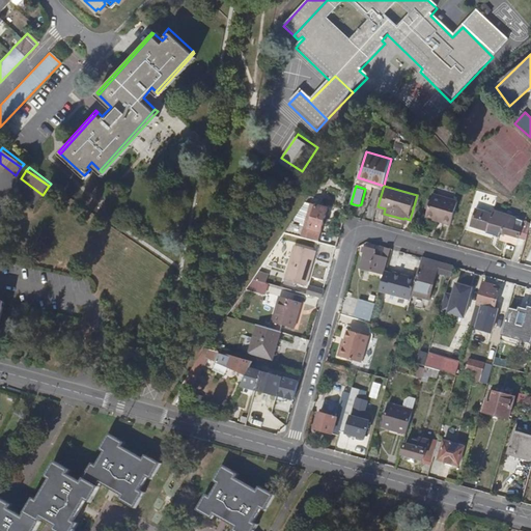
[(436,192),(435,192),(428,214),(445,218),(444,221),(452,224),(459,199),(453,198),(436,192)]
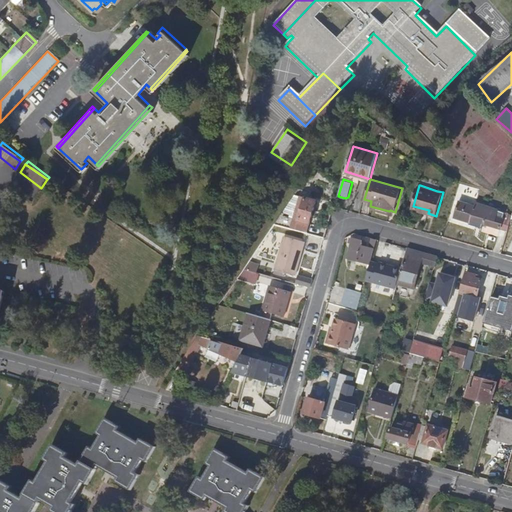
[(300,196),(295,194),(283,211),(287,214),(300,196)]
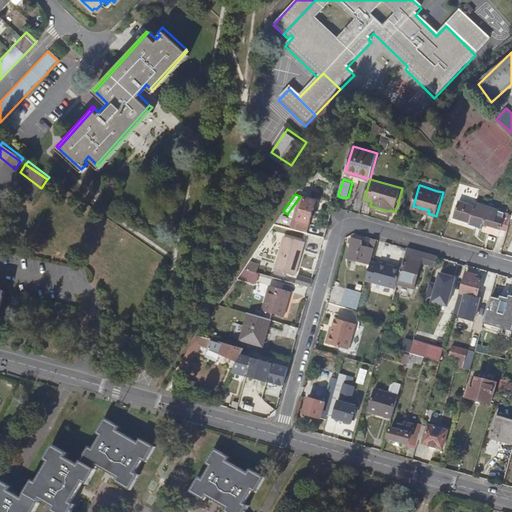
[(318,201),(304,197),(301,201),(297,217),(292,216),(289,227),(300,230),(309,233),(318,201)]
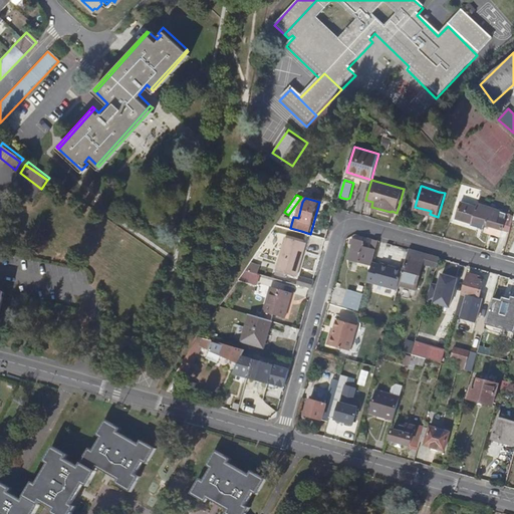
[(512,221),(513,215),(513,213),(479,203),(478,207),(462,202),(457,218),(473,223),(472,225),(484,229),(486,224),(509,231),(512,221)]
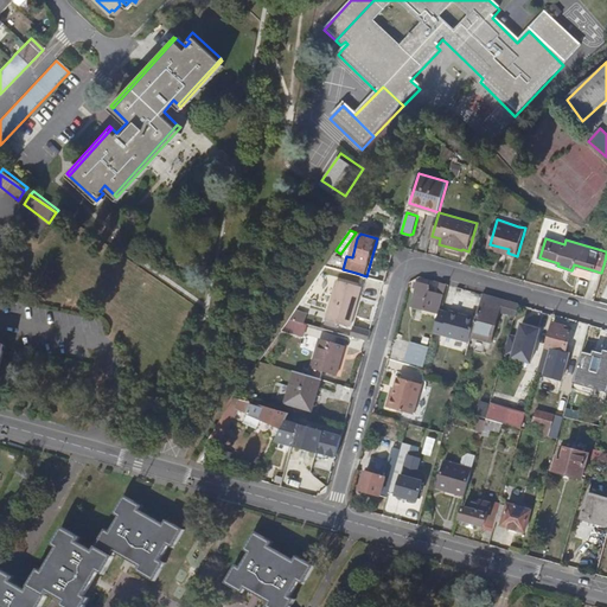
[(355,302),(359,286),(334,279),(324,317),(352,325),(358,304),(355,302)]
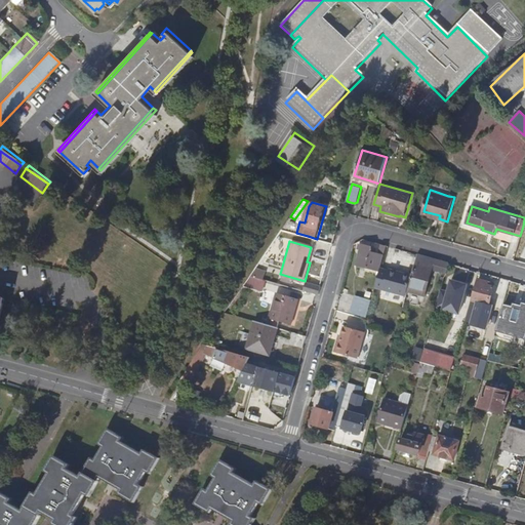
[(380,270),(381,266),(386,254),(375,251),(376,247),(363,243),(363,244),(361,243),(360,247),(362,248),(358,264),(380,270)]
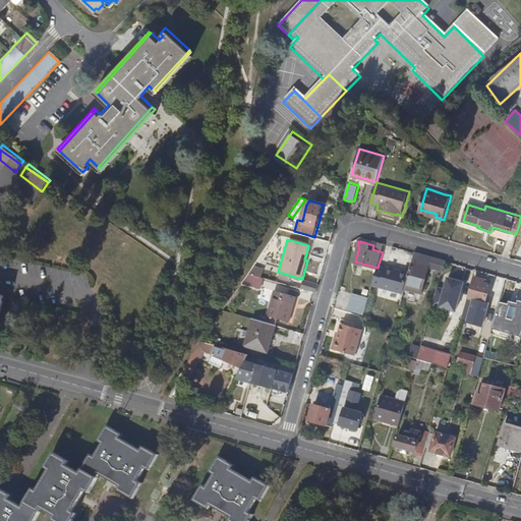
[(414,250),(409,272),(404,288),(421,292),(429,267),(444,270),(447,259),(429,254),(414,250)]
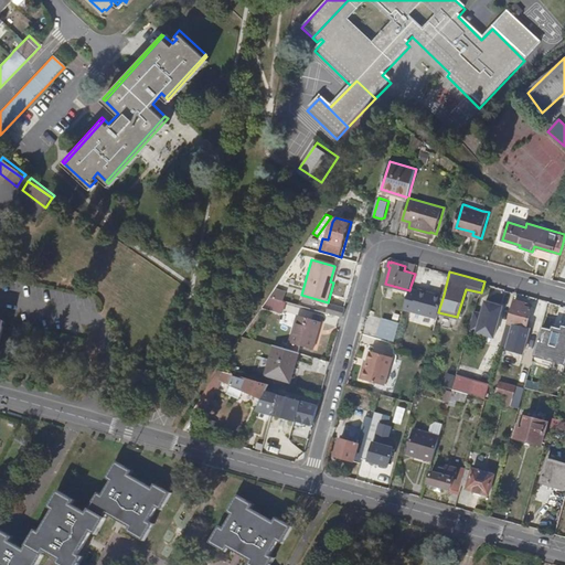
[(494,285),(484,281),(481,292),(491,296),(494,285)]
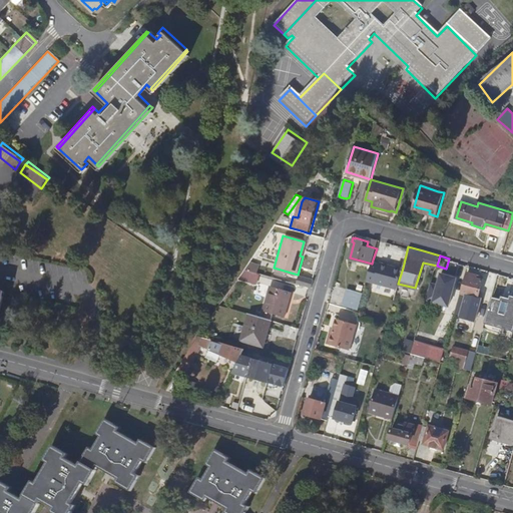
[(373,260),(372,264),(368,280),(397,288),(398,284),(403,268),(388,263),(388,264),(373,260)]
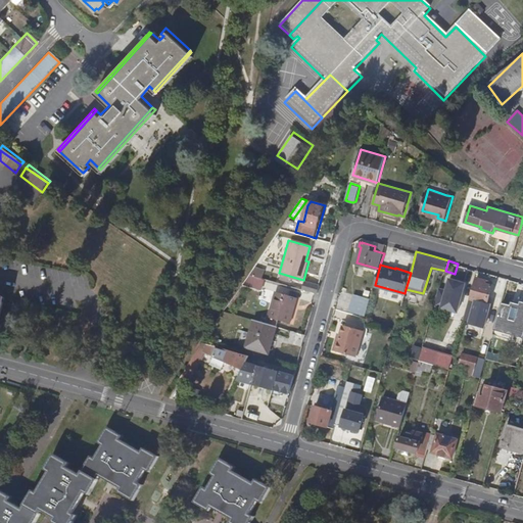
[(266,278),(250,274),(244,283),(263,288),(266,278)]
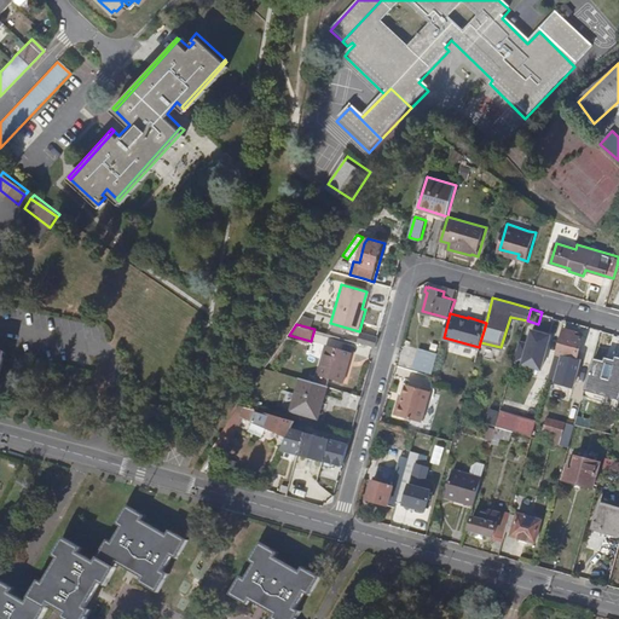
[(571,333),(572,330),(566,328),(559,352),(561,353),(577,358),(584,337),(582,336),(571,333)]
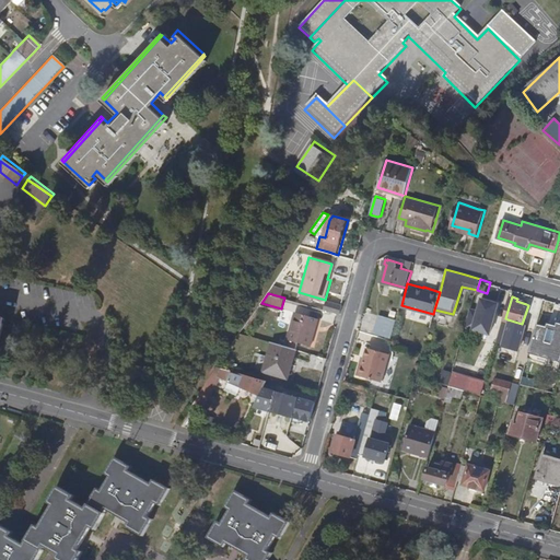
[(544,298),(538,318),(550,322),(557,302),(544,298)]
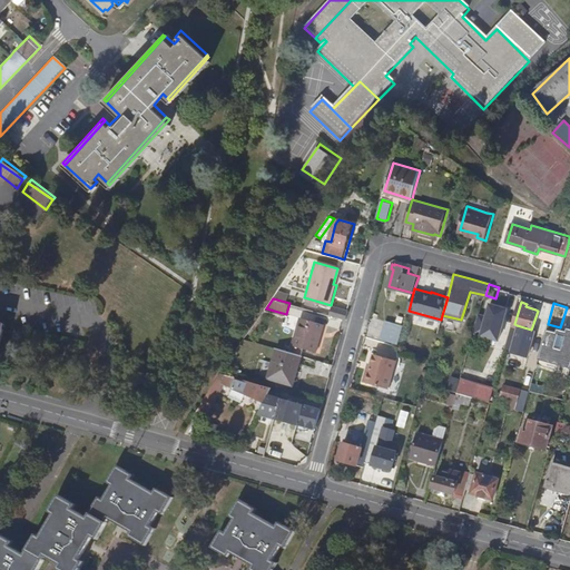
[(346,318),(349,310),(333,305),(331,314),(346,318)]
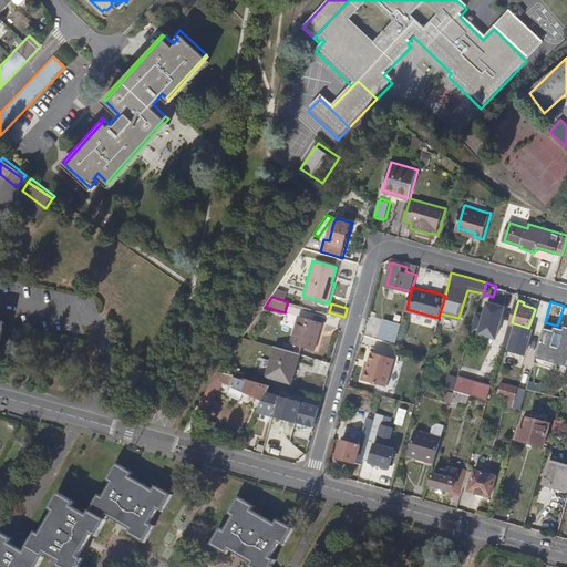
[(494,339),(503,310),(484,303),(481,315),(475,312),(470,331),(494,339)]
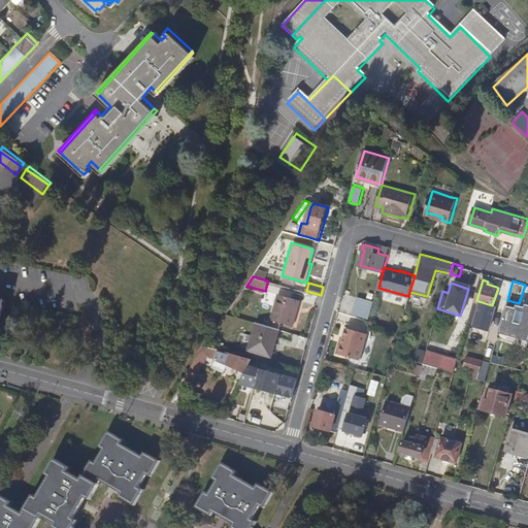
[(279,294),(270,325),(281,328),(283,322),(294,325),(301,299),(279,294)]
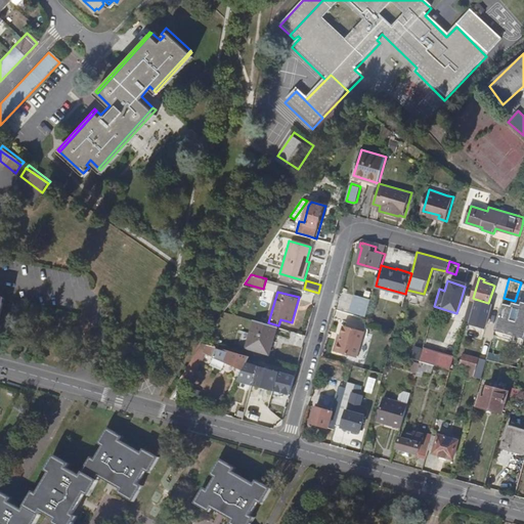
[(368,301),(342,293),(337,310),(363,318),(368,301)]
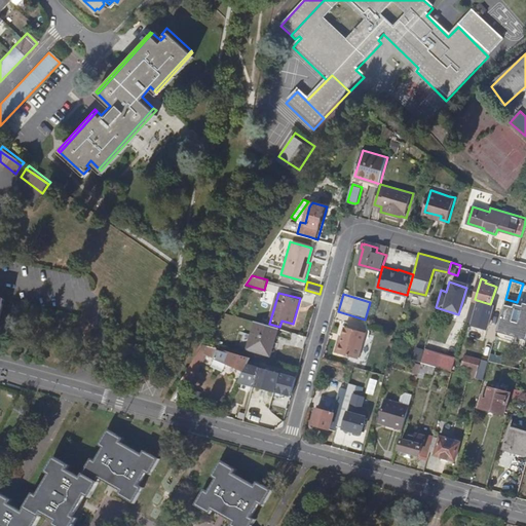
[(490,304),(477,300),(470,325),(487,329),(493,304),(490,304)]
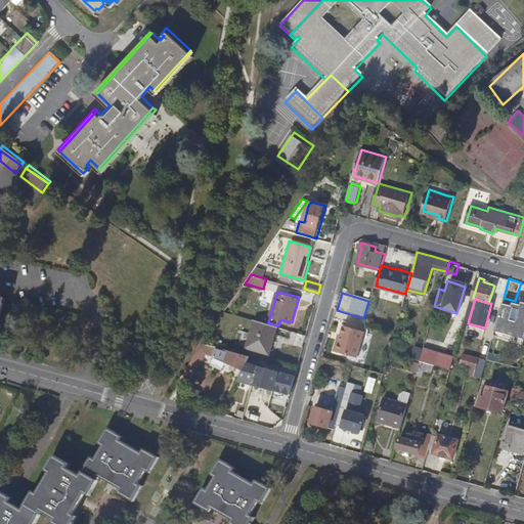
[(510,306),(501,303),(494,330),(523,338),(523,336),(523,303),(520,302),(519,306),(510,304),(510,306)]
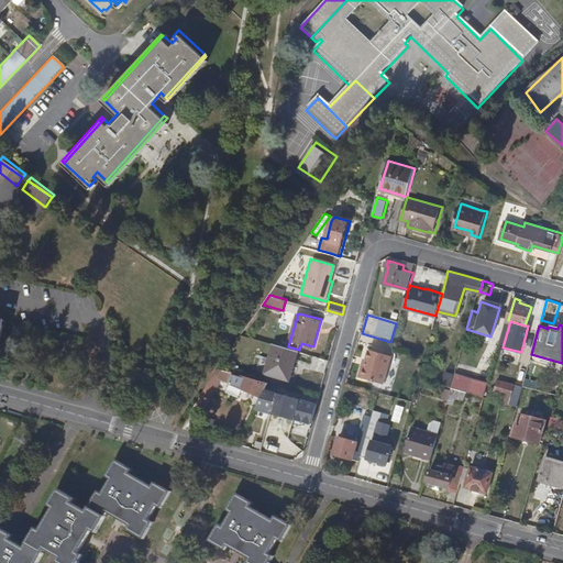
[(290,381),(299,350),(288,346),(275,343),(271,357),(267,356),(263,371),(266,372),(266,374),(290,381)]
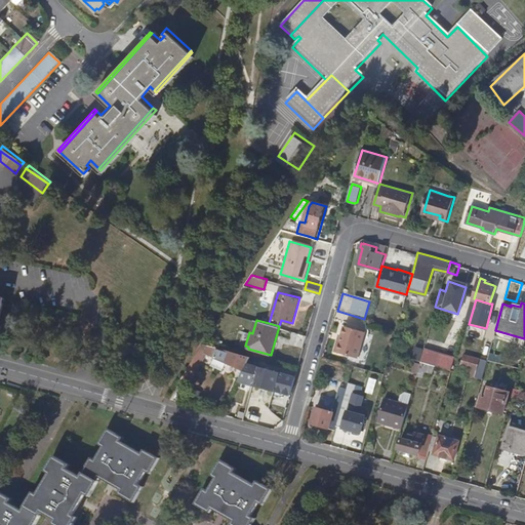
[(356,356),(364,330),(345,325),(340,339),(338,339),(335,351),(356,356)]
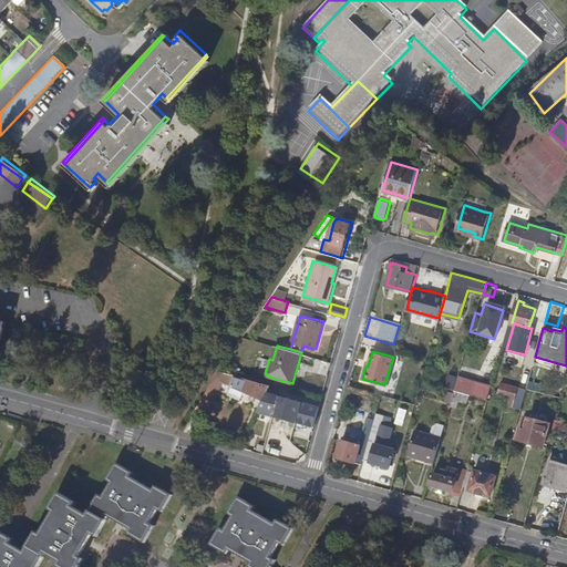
[(394,358),(393,357),(384,384),(387,385),(394,358)]
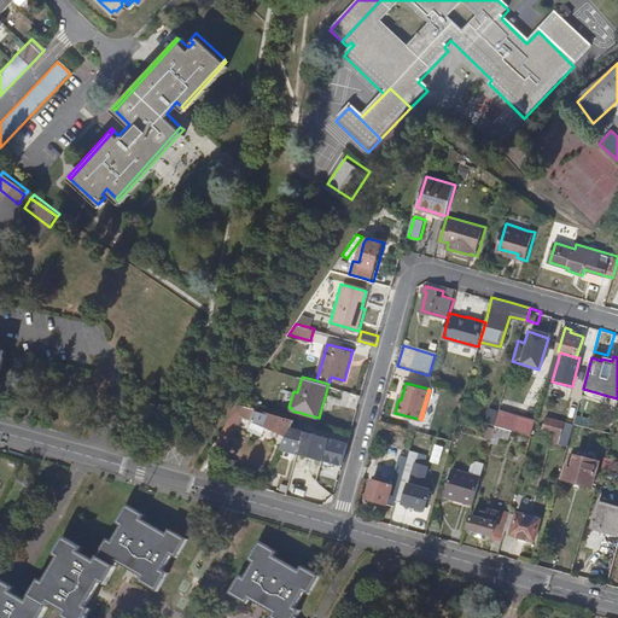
[(264,429),(289,435),(296,419),(239,404),(222,429),(229,433),(237,421),(250,425),(246,433),(262,438),(264,429)]
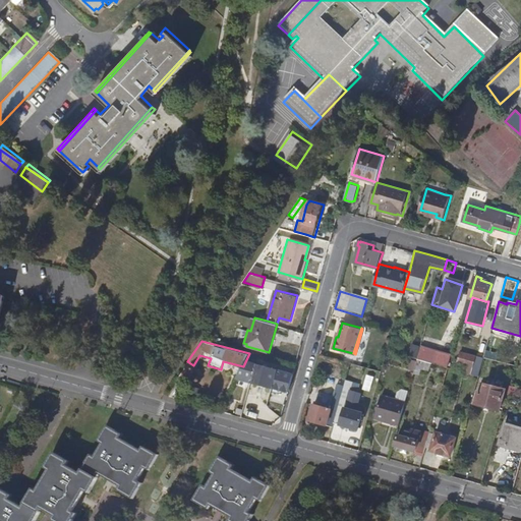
[(418,358),(431,361),(449,366),(453,353),(422,345),(418,358)]
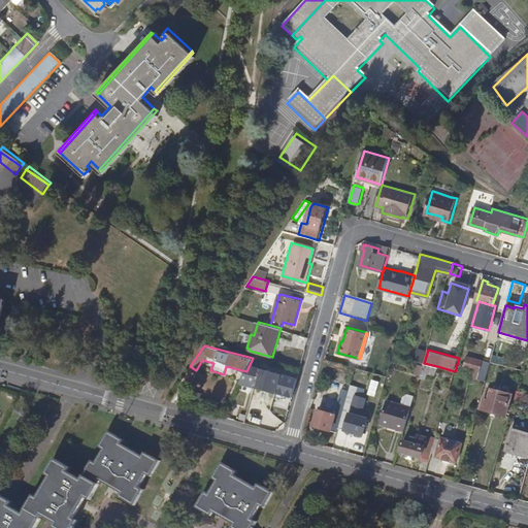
[(470,371),(469,375),(477,378),(484,359),(467,355),(464,367),(468,368),(467,370),(470,371)]
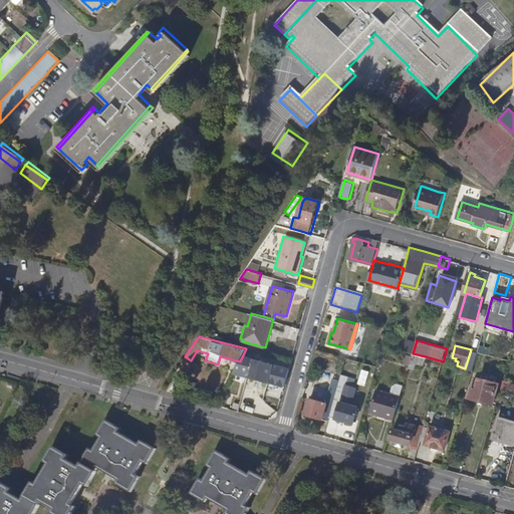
[(246,348),(240,361),(235,372),(284,386),(289,368),(249,357),(250,354),(247,354),(249,349),(246,348)]
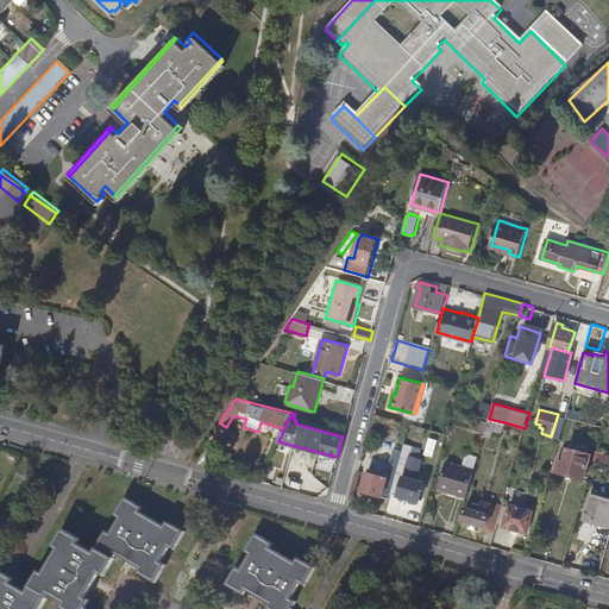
[(501,432),(504,422),(489,419),(484,434),(490,437),(493,429),(501,432)]
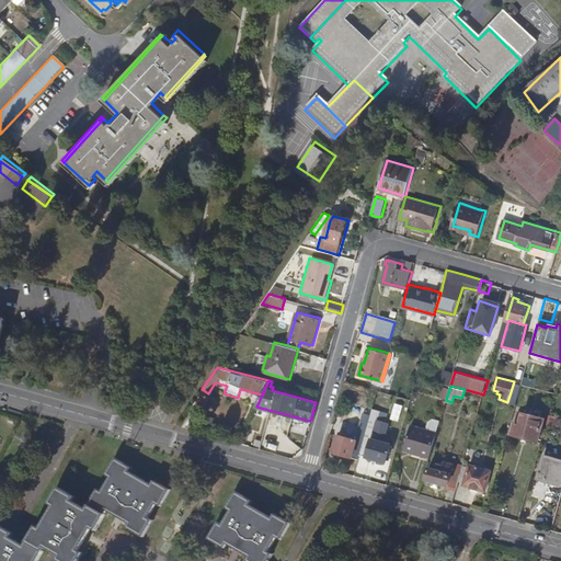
[(358,459),(359,455),(373,410),(366,408),(356,441),(339,435),(333,451),(358,459)]
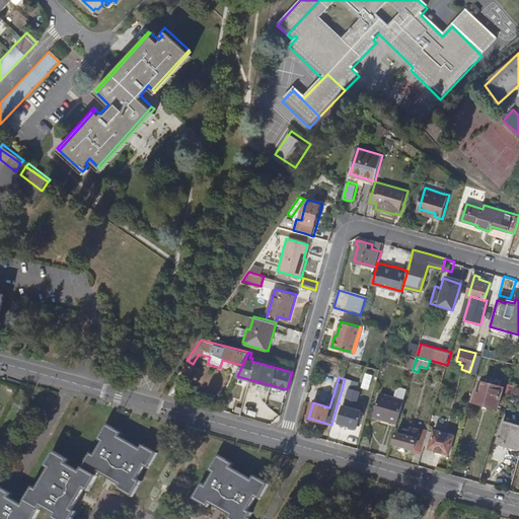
[(345,379),(332,421),(356,428),(362,412),(344,406),(352,381),(345,379)]
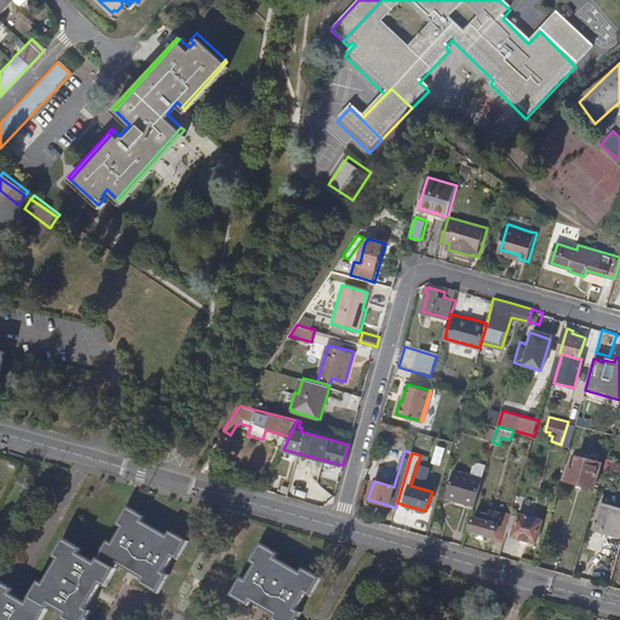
[(574,454),(566,480),(592,487),(600,461),(574,454)]
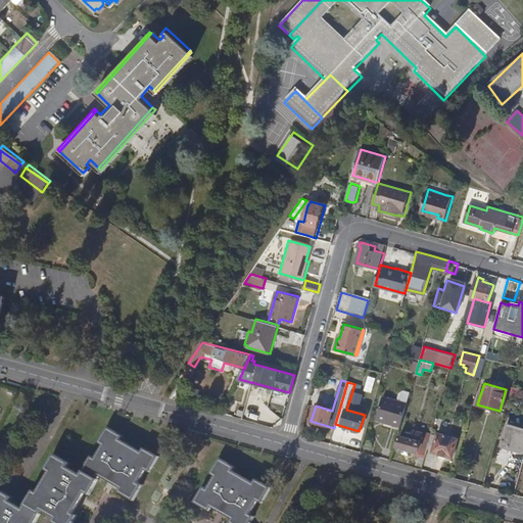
[(380,397),(376,422),(401,425),(405,400),(380,397)]
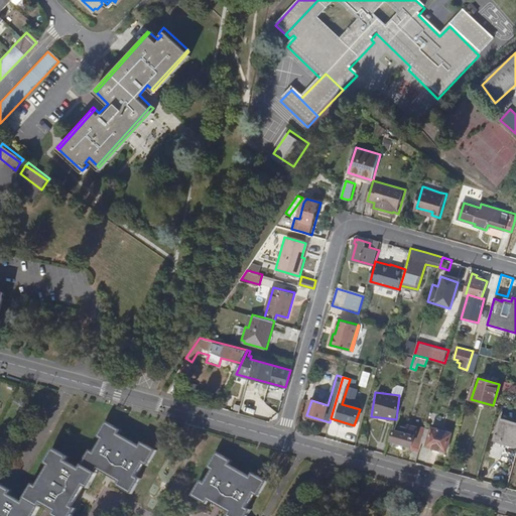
[(36,515),(41,506),(44,501),(57,509),(54,514),(58,515),(73,515),(75,513),(71,511),(74,505),(78,497),(81,492),(85,485),(89,479),(93,481),(99,472),(101,468),(108,473),(113,475),(121,480),(127,483),(125,487),(134,492),(142,477),(138,474),(145,462),(149,464),(158,448),(149,443),(147,447),(141,443),(120,432),(114,428),(117,424),(108,419),(99,435),(103,437),(95,449),(92,447),(83,464),(81,467),(68,460),(70,456),(54,447),(49,456),(53,458),(49,465),(38,485),(34,491),(31,489),(26,497),(24,502),(10,494),(13,490),(0,482),(0,515),(29,515),(31,513),(36,515)]
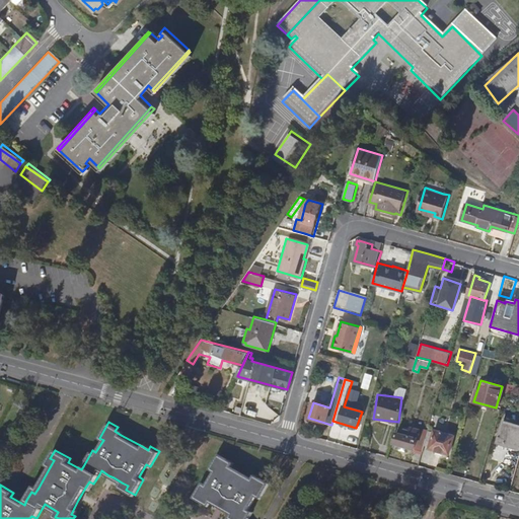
[(518,426),(503,422),(498,441),(518,446),(518,426)]
